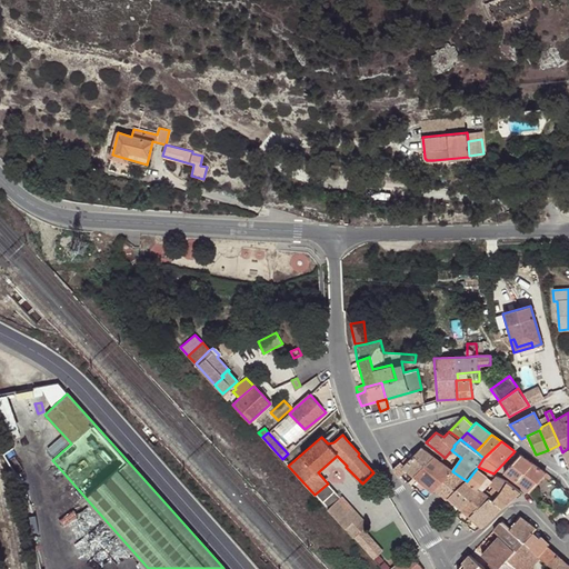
[(415,477),(433,457),(420,447),(408,460),(406,458),(392,470),(399,477),(400,476),(407,469),(415,477)]
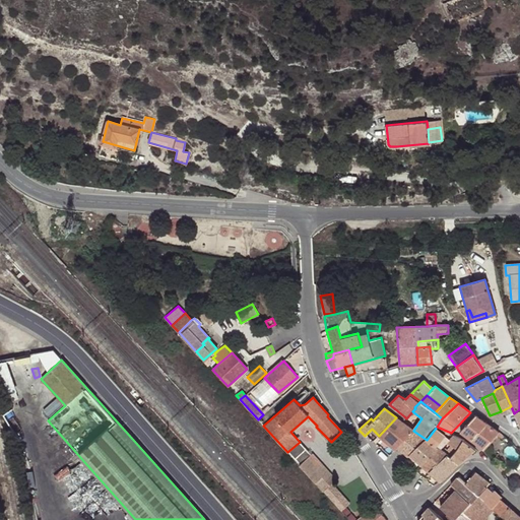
[(460,432),(483,449),(499,432),(475,415),(460,432)]
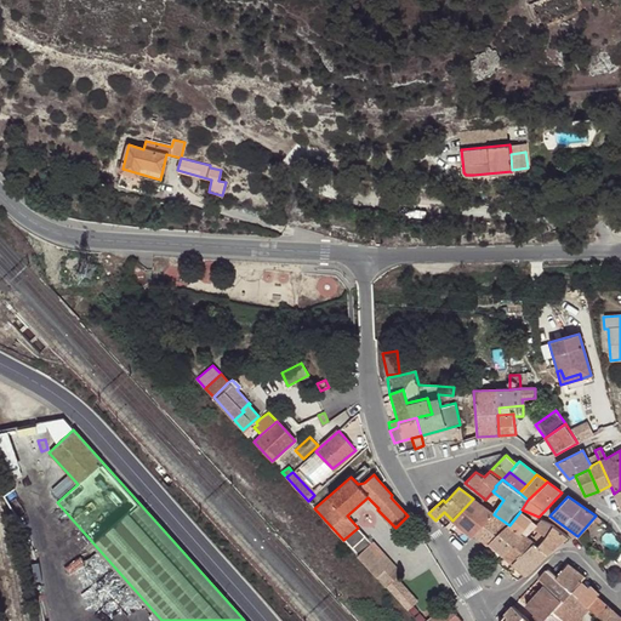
[(494,514),(479,503),(473,499),(453,520),(472,537),(476,534),(494,514)]
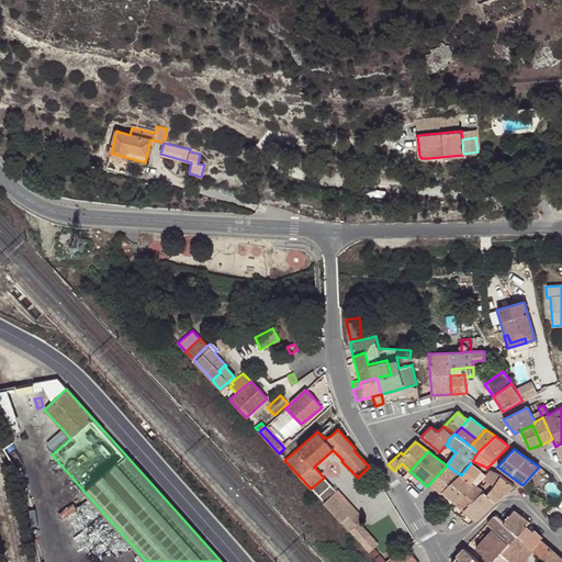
[(482,470),(472,461),(461,475),(473,484),(475,486),(480,482),(475,478),(482,470)]
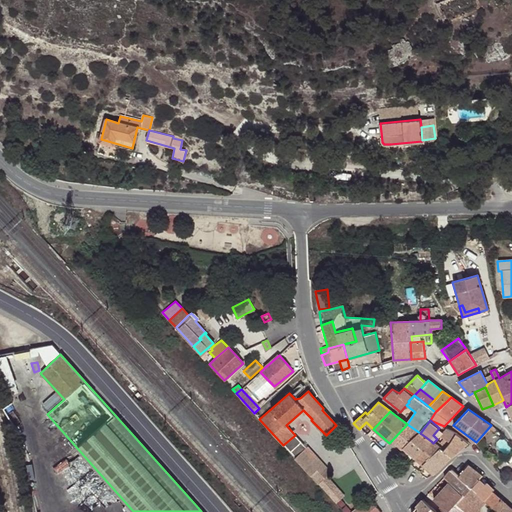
[(420,433),(407,424),(392,440),(402,449),(403,448),(420,433)]
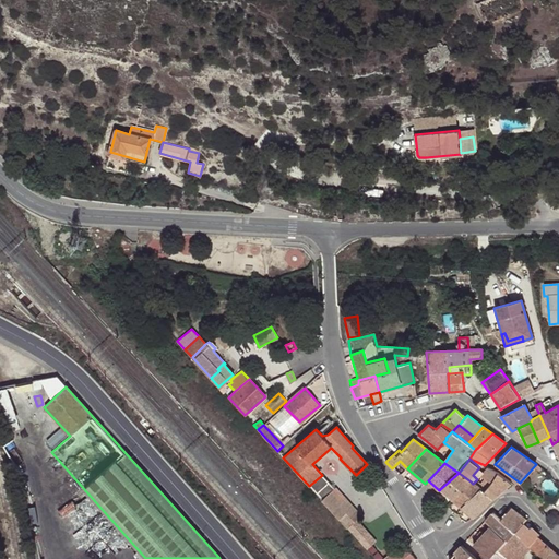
[(498,472),(488,467),(480,476),(491,483),(484,491),(492,499),(494,498),(511,484),(498,472)]
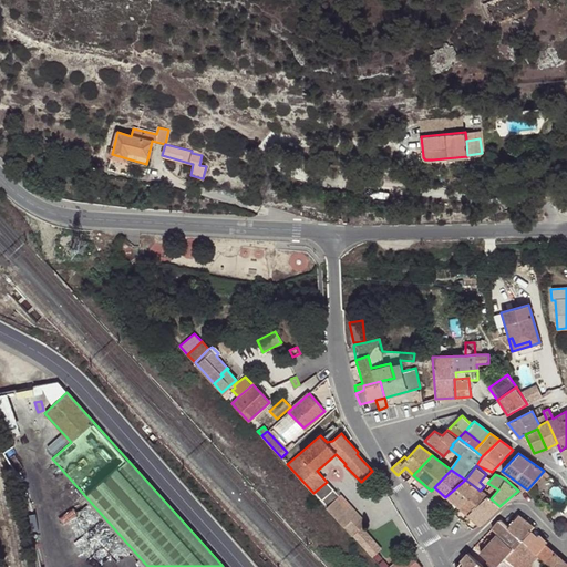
[(477,488),(465,480),(446,496),(457,506),(477,488)]
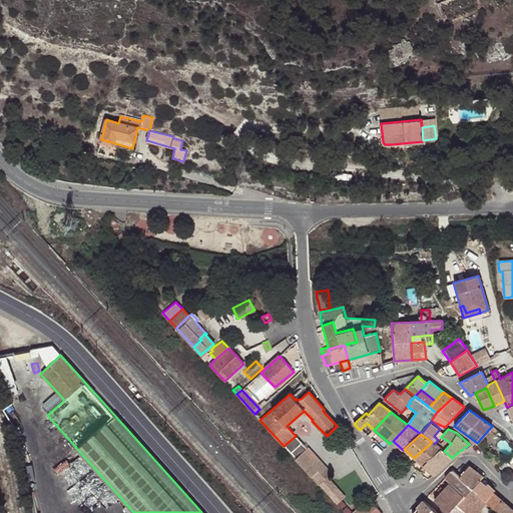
[(296,436),(284,446),(295,458),(303,451),(307,447),(296,436)]
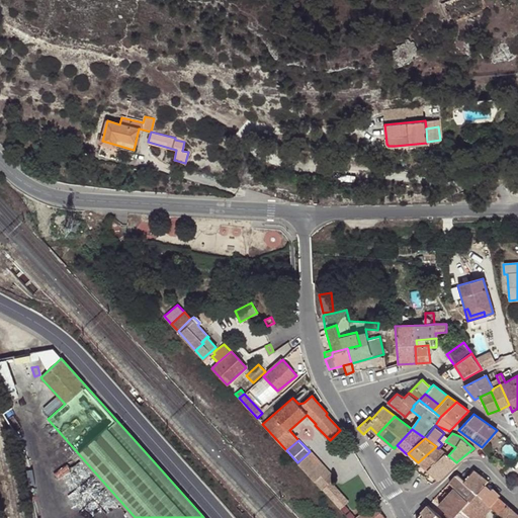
[(418,462),(427,469),(445,453),(438,448),(436,446),(418,462)]
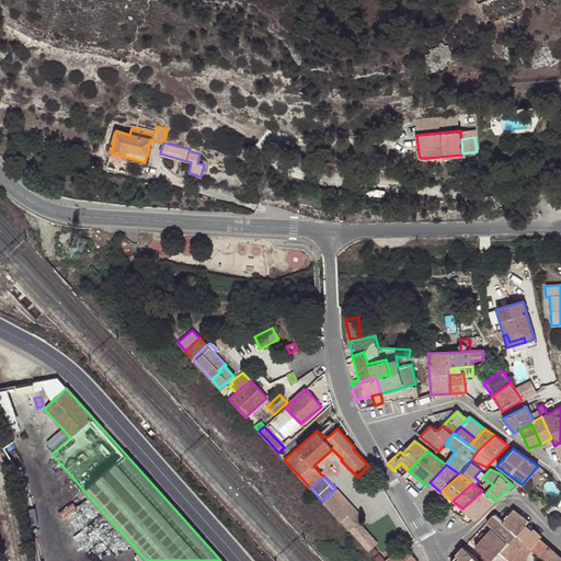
[(335,489),(331,493),(343,505),(346,502),(335,489)]
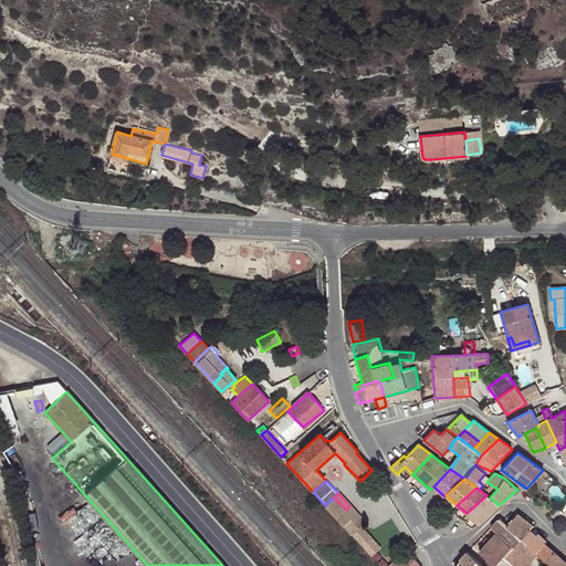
[(147,565),(85,495),(73,506),(126,565),(147,565)]
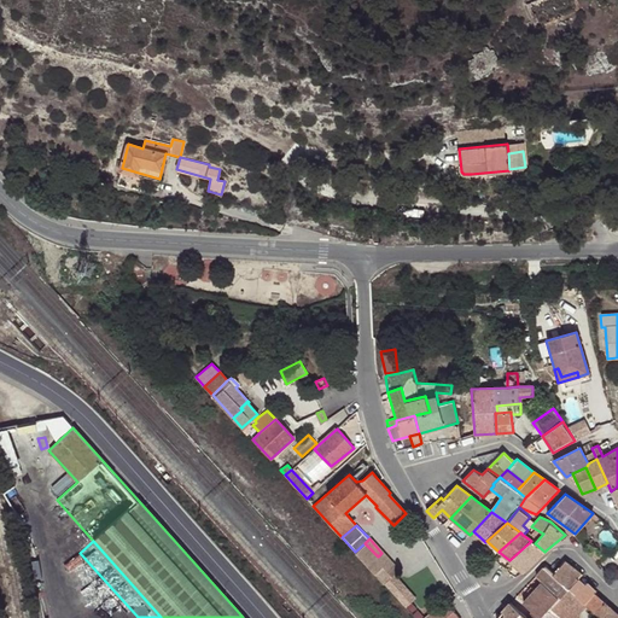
[(523,572),(544,552),(535,543),(531,541),(509,560),(511,561),(523,572)]
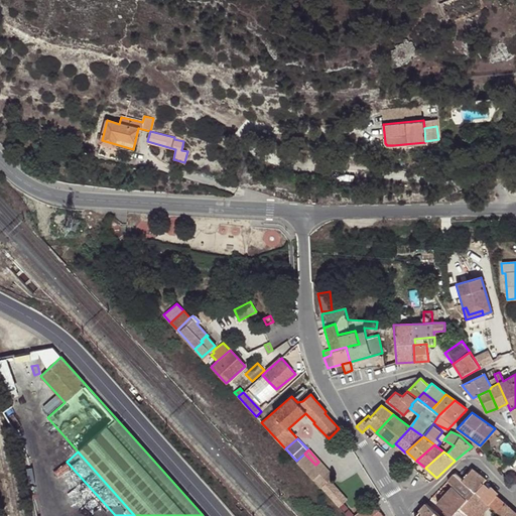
[(304,454),(296,461),(320,487),(333,476),(319,461),(318,462),(315,465),(304,454)]
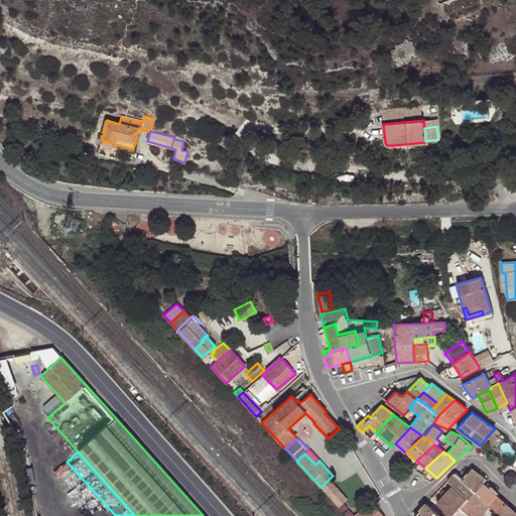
[(462,481),(475,492),(483,483),(485,480),(486,479),(473,468),(472,467),(467,475),(462,481)]
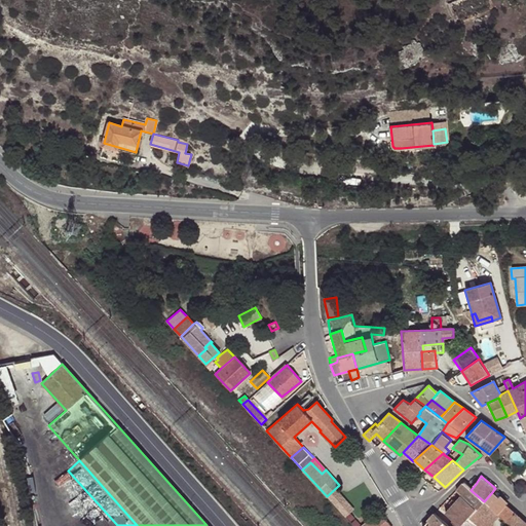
[(477,509),(484,501),(471,490),(462,483),(456,491),(461,495),(476,509),(477,509)]
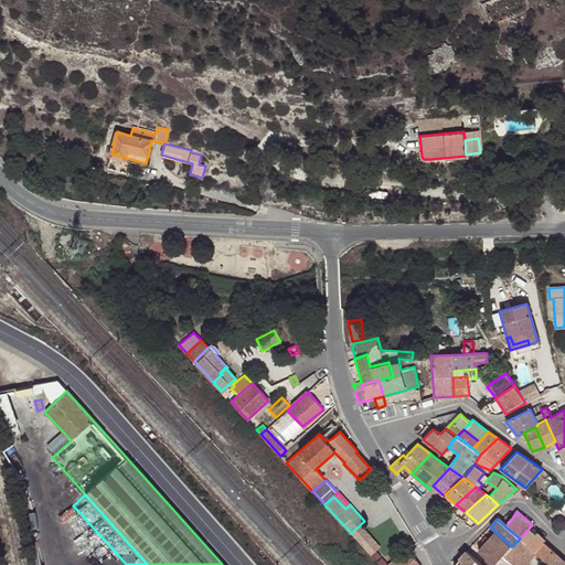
[(535,552),(544,543),(543,542),(545,540),(536,532),(535,534),(529,529),(520,539),(535,552)]
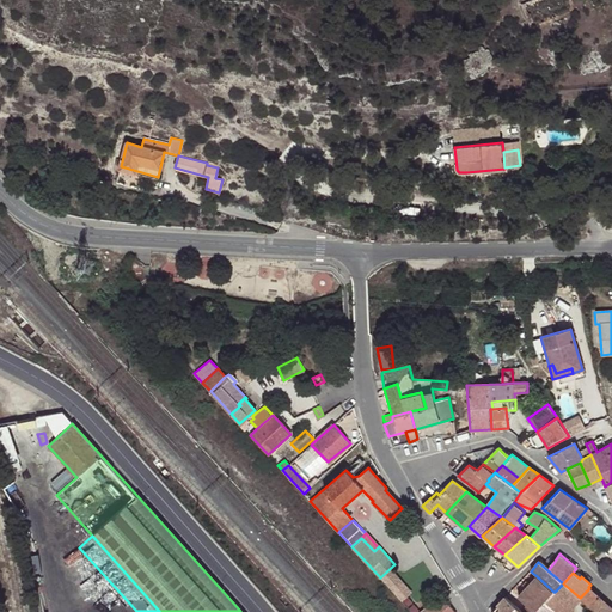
[(544,603),(554,592),(537,576),(516,597),(527,606),(536,597),(544,603)]
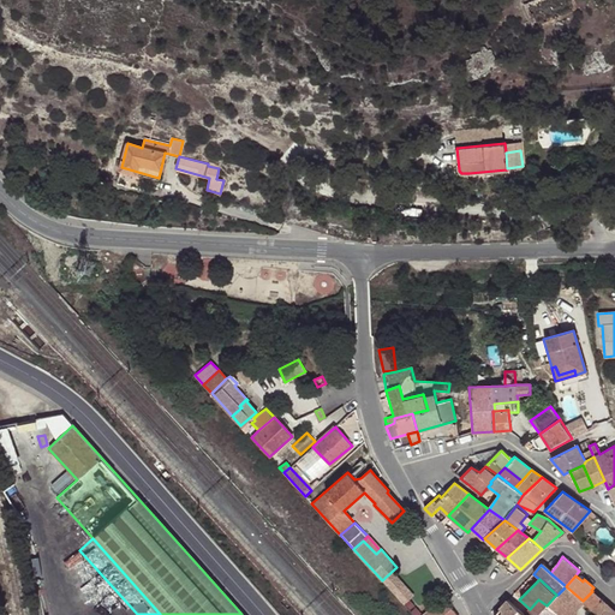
[(557,614),(571,614),(584,602),(583,601),(566,586),(557,595),(556,595),(547,605),(553,611),(557,614)]
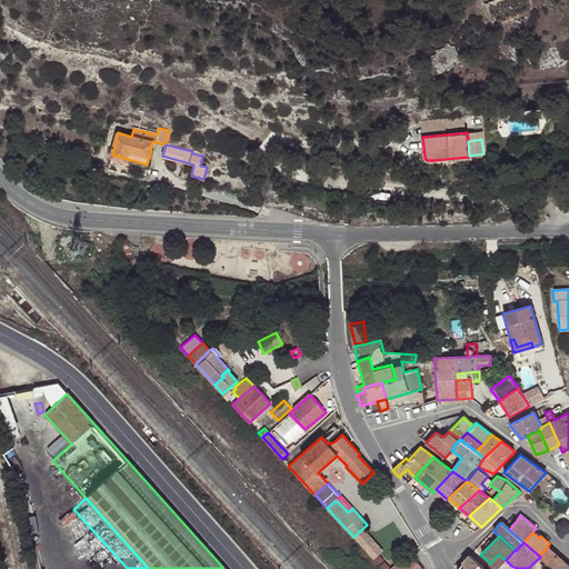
[(553,568),(568,568),(568,566),(548,547),(539,556),(540,557),(552,567),(553,568)]
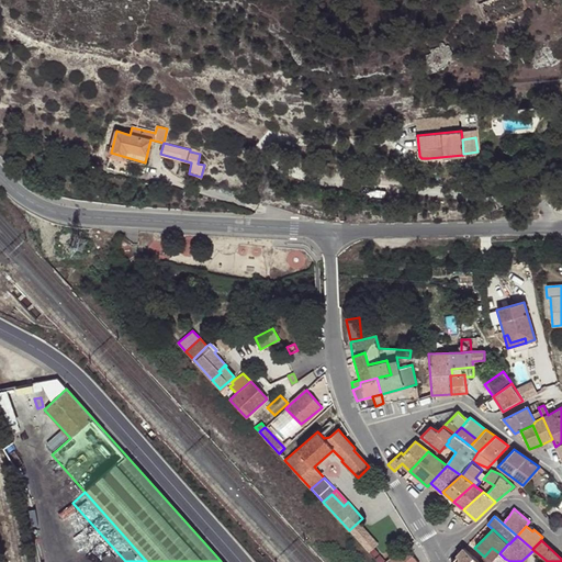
[(386,561),(417,561),(408,551),(405,548),(386,561)]
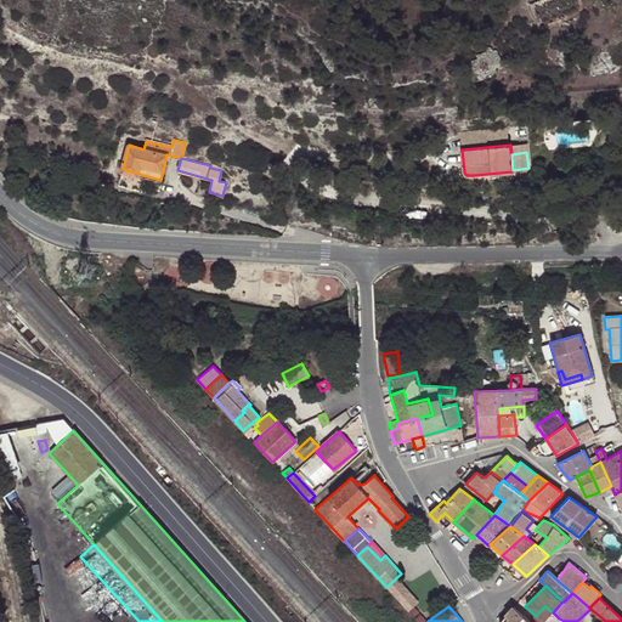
[(518,621),(524,616),(513,606),(499,621),(518,621)]
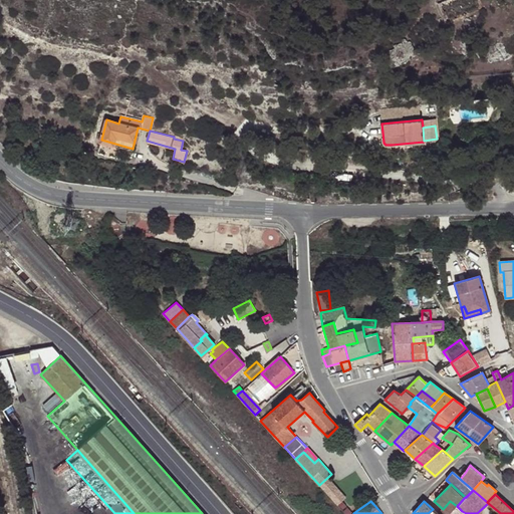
[(450,501),(443,509),(438,513),(449,513),(457,506),(450,501)]
